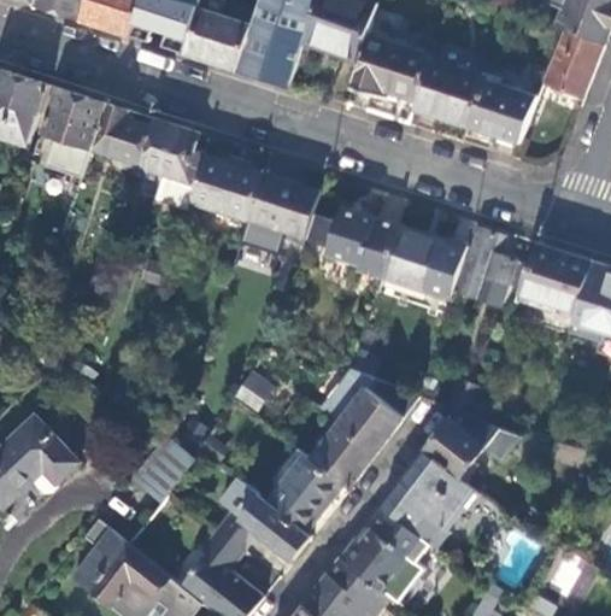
[(75,18),(81,0),(30,0),(29,4),(75,18)]
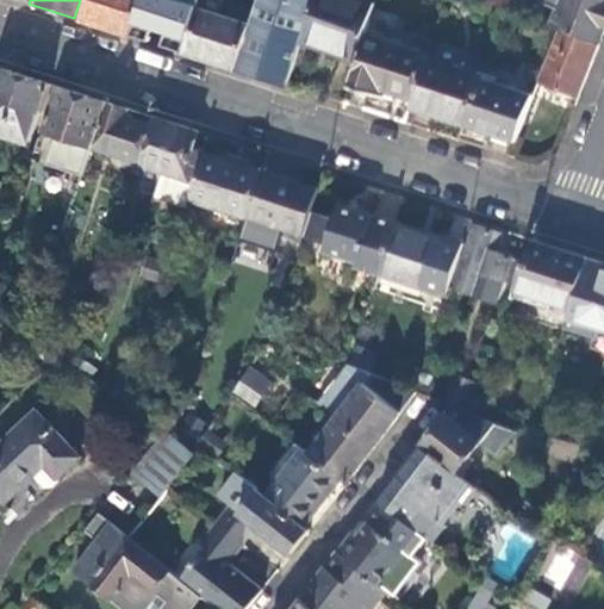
[(125,33),(136,0),(80,0),(74,18),(125,33)]
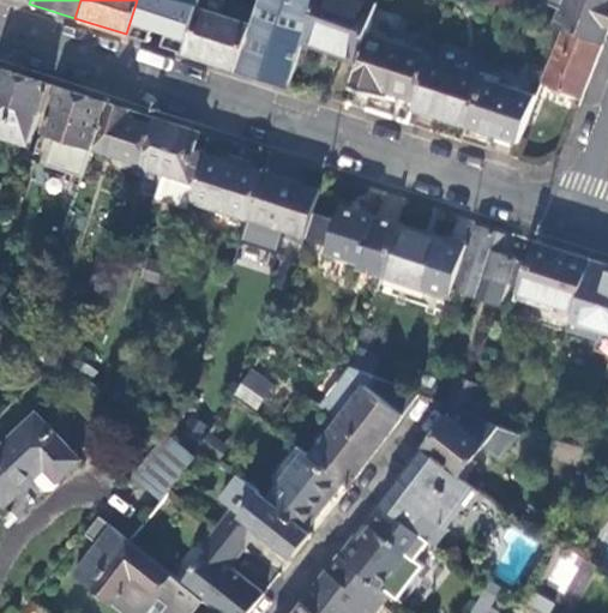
[(299,41),(312,0),(253,0),(246,25),(230,68),(284,85),(299,41)]
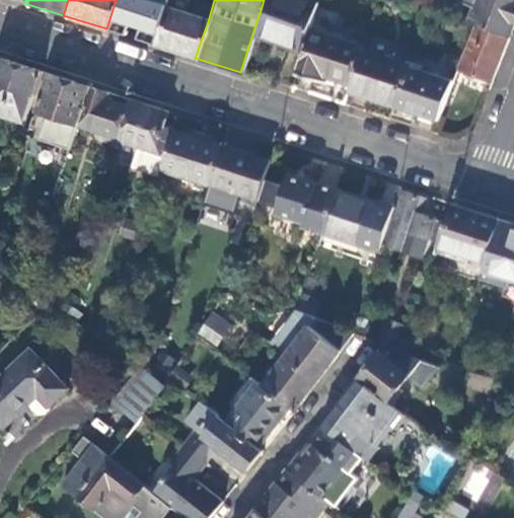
[(306,29),(314,2),(309,0),(264,0),(252,34),(300,50),(306,29)]
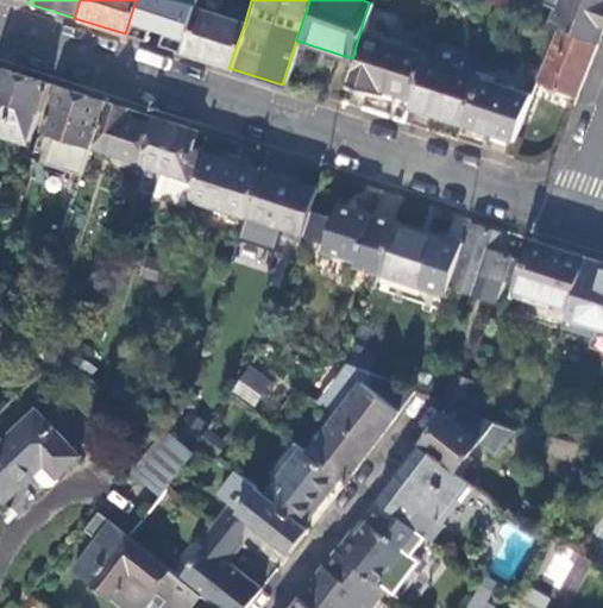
[(594,42),(602,18),(602,0),(556,0),(547,24),(556,27),(594,42)]
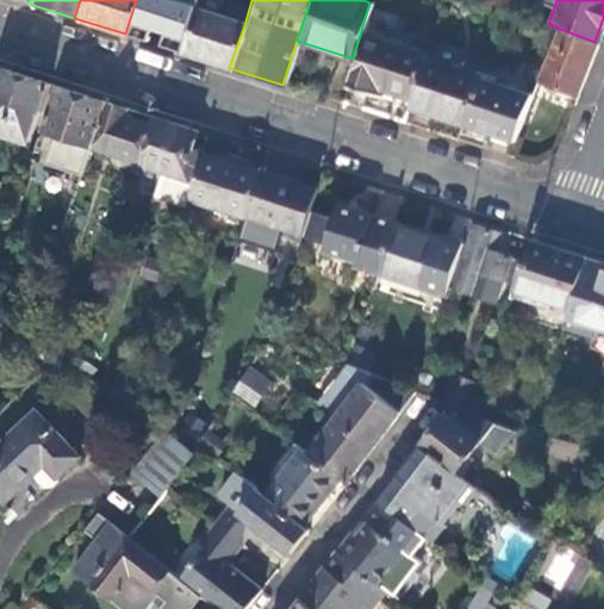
[(229,68),(244,25),(192,7),(178,51),(229,68)]
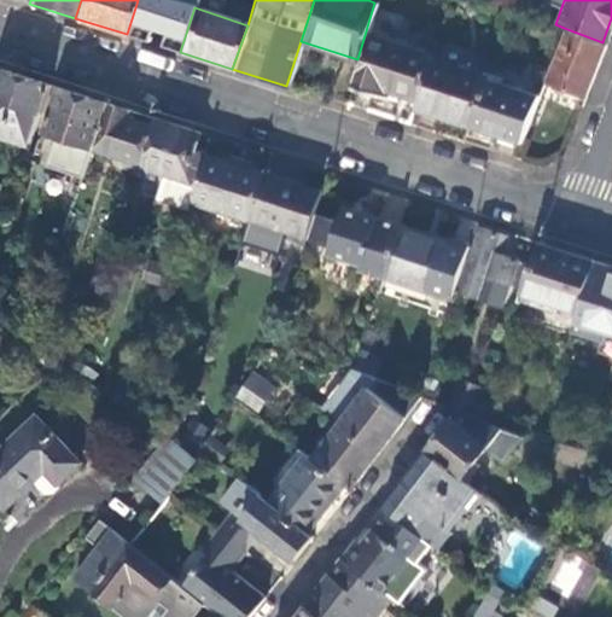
[(582,95),(602,42),(564,28),(543,80),(582,95)]
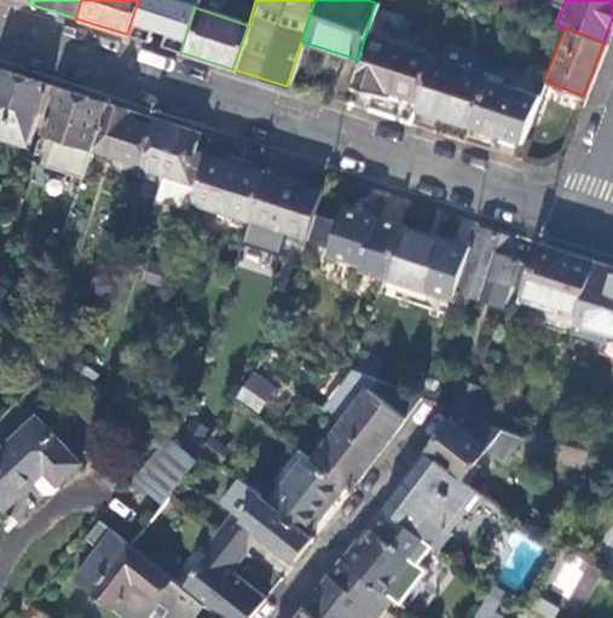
[(428,56),(365,35),(358,59),(350,87),(411,109),(428,58),(428,56)]
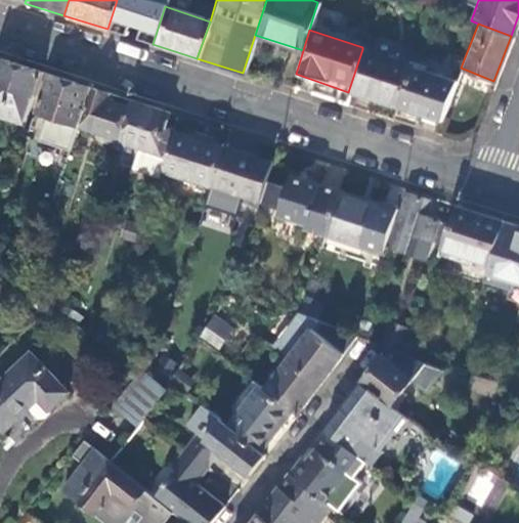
[(411,66),(362,49),(348,92),(394,106),(411,66)]
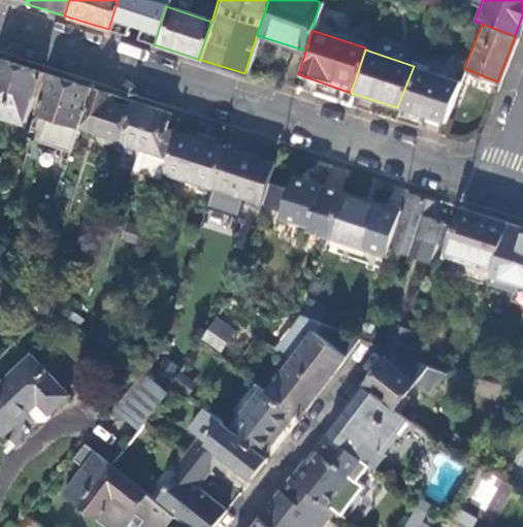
[(0,117),(1,113),(22,120),(29,97),(31,98),(38,72),(0,60),(0,117)]
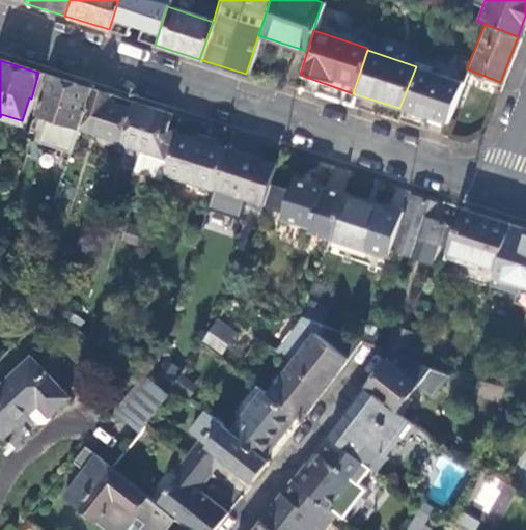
[(416,66),(399,108),(445,123),(462,81),(416,66)]
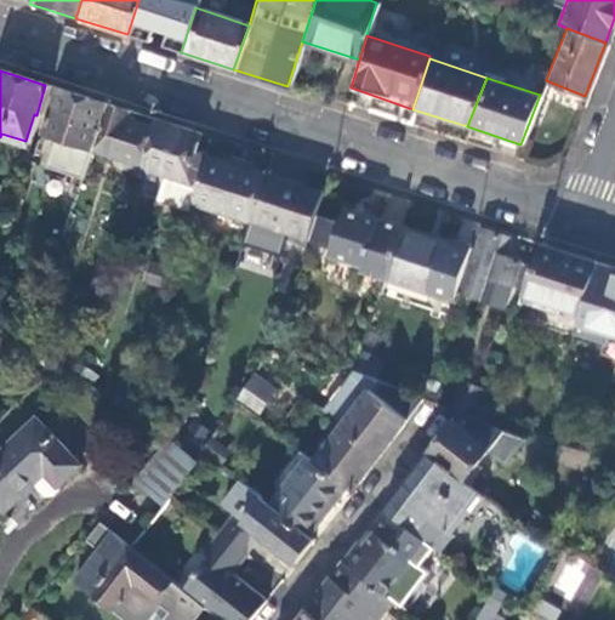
[(79,148),(87,151),(103,104),(51,87),(36,136),(60,142),(79,148)]
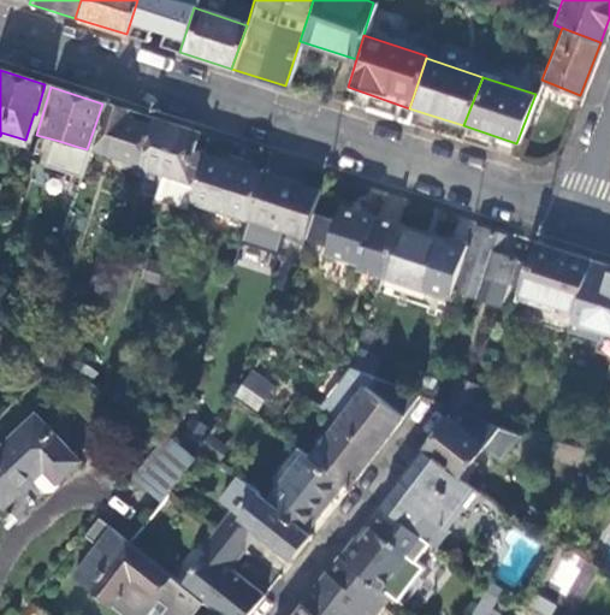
[(102,104),(87,149),(134,165),(148,118),(102,104)]
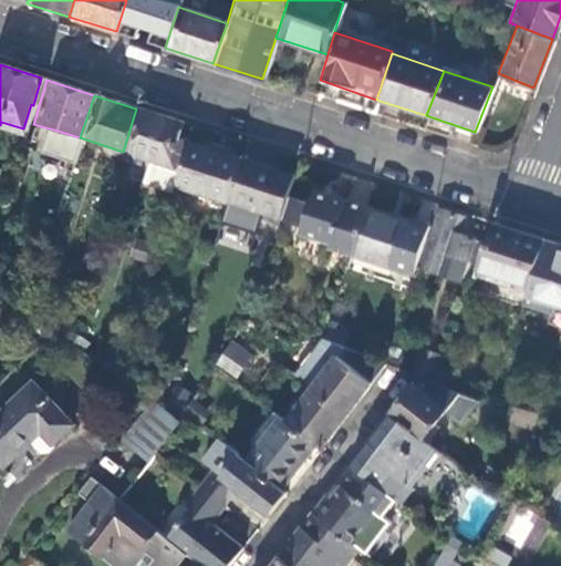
[(175,139),(179,123),(136,109),(123,152),(121,157),(127,160),(130,154),(148,160),(141,182),(169,192),(172,186),(176,170),(185,142),(175,139)]
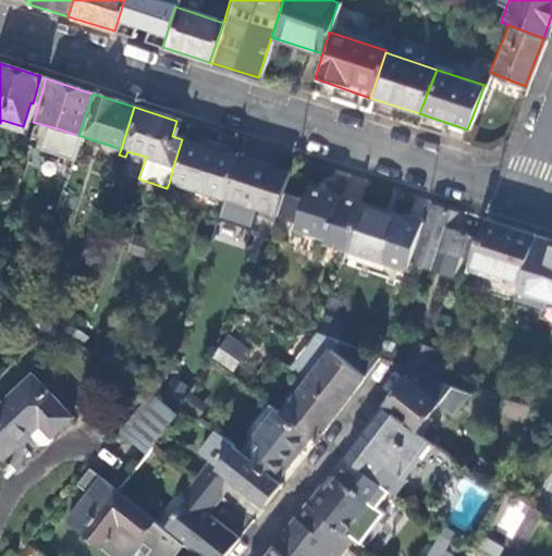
[(71,133),(53,127),(47,145),(65,151),(71,133)]
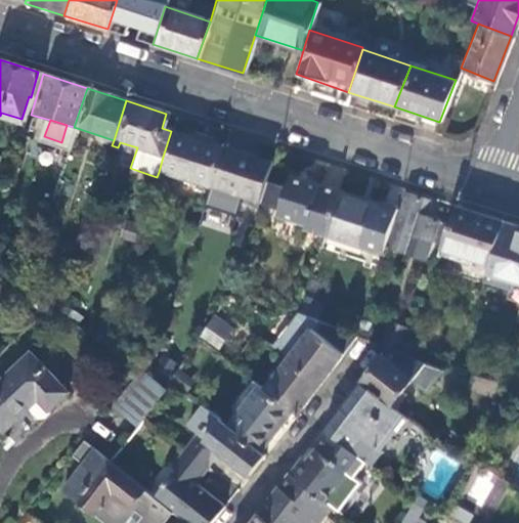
[(220,147),(171,131),(163,157),(159,172),(208,188),(208,186),(220,147)]
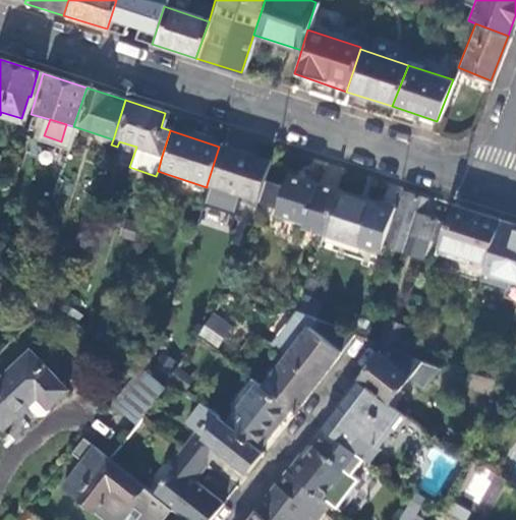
[(268,163),(219,147),(207,185),(255,201),(262,181),(268,163)]
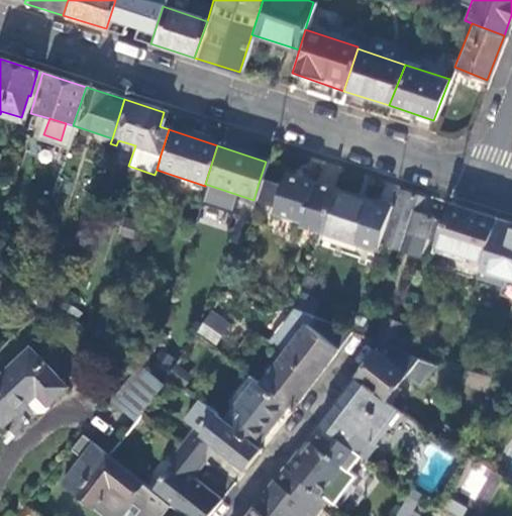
[(260,180),(253,200),(252,202),(272,207),(270,213),(297,222),(295,227),(316,232),(329,190),(282,175),(279,185),(260,180)]
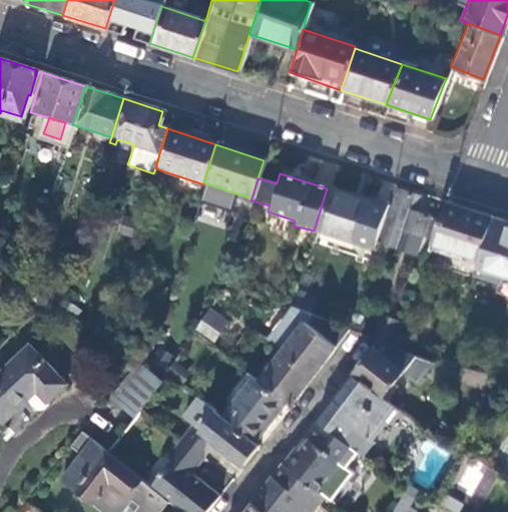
[(314,230),(371,249),(386,205),(370,199),(368,205),(349,198),(350,196),(327,188),(314,230)]
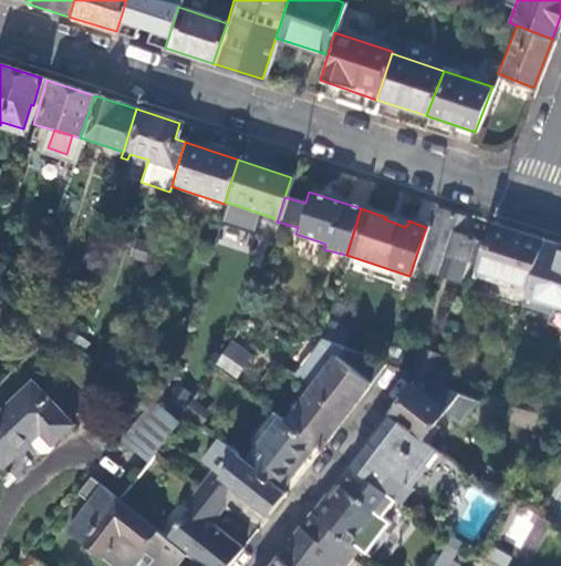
[(461,261),(469,239),(456,235),(461,218),(436,209),(417,269),(438,276),(455,283),(461,261)]
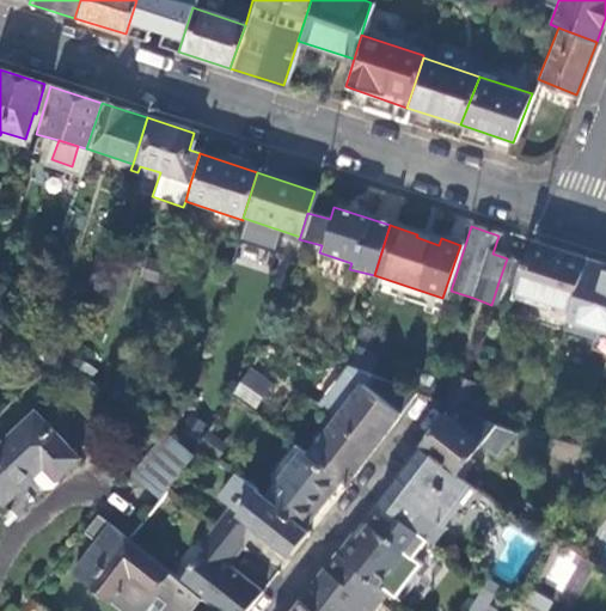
[(586,260),(528,242),(520,263),(512,287),(510,289),(569,307),(586,260)]
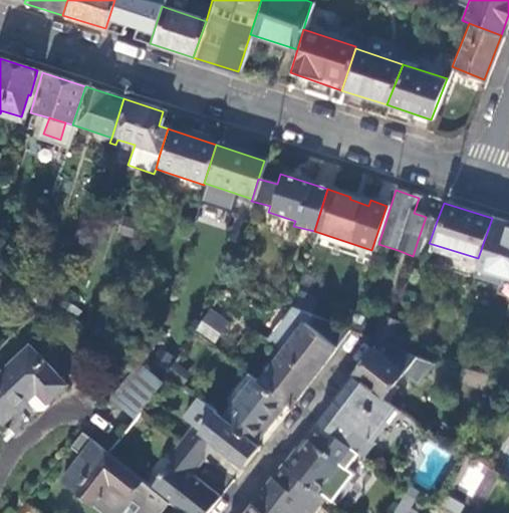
[(430,241),(437,221),(426,217),(419,237),(430,241)]
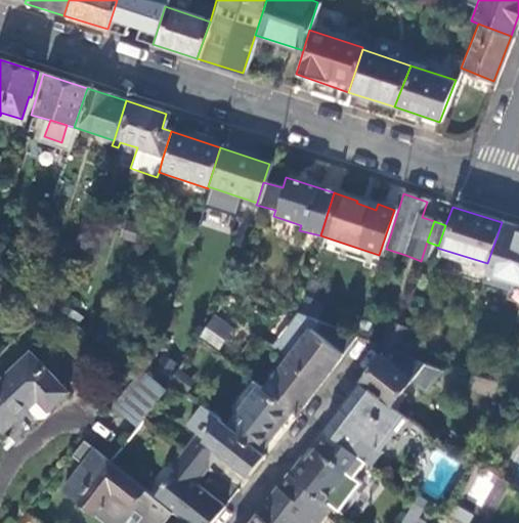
[(518,227),(502,222),(487,263),(483,273),(518,284),(518,227)]
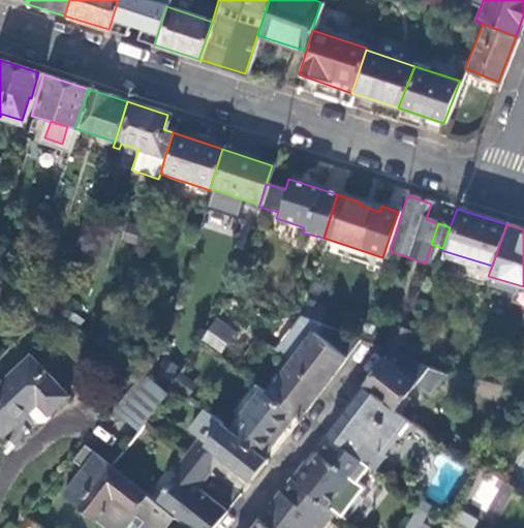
[(39,293),(34,301),(48,311),(53,303),(39,293)]
